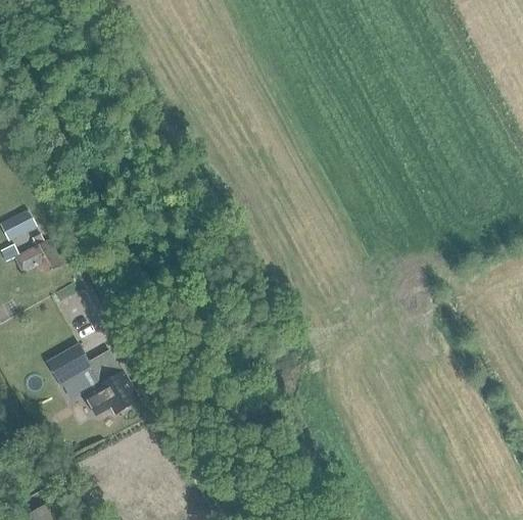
[(0,223),(0,226),(7,239),(34,225),(26,209),(0,223)]
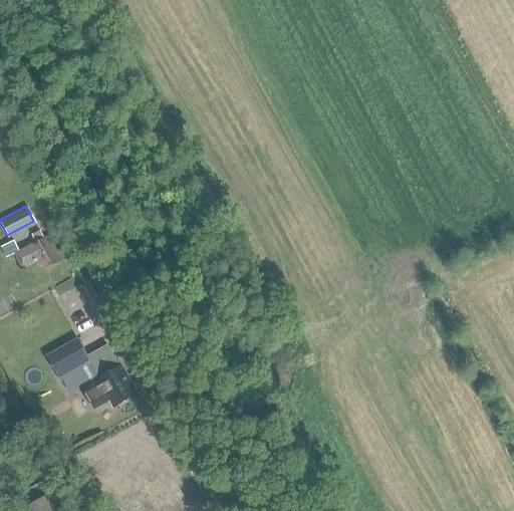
[(59,257),(46,234),(43,236),(39,229),(31,234),(34,240),(30,242),(31,243),(29,244),(29,245),(18,251),(12,239),(0,245),(0,246),(5,256),(13,252),(21,267),(35,260),(37,264),(41,262),(43,266),(59,257)]
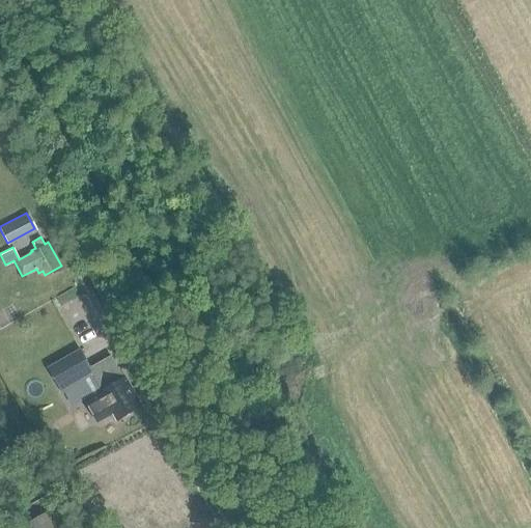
[(90,366),(80,348),(48,365),(62,392),(86,379),(92,391),(100,387),(102,390),(83,399),(95,421),(111,412),(115,420),(140,406),(124,377),(118,380),(116,374),(120,371),(111,355),(90,366)]
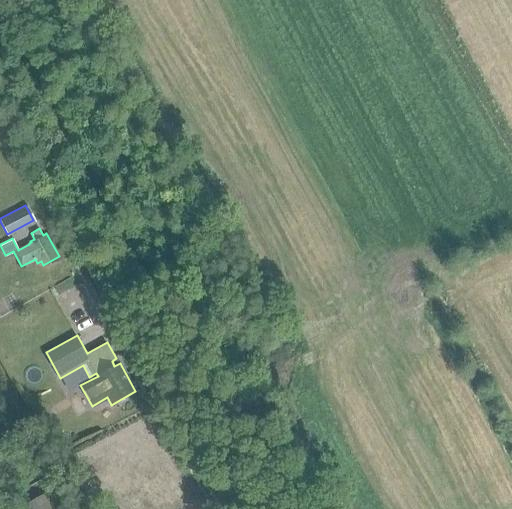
[(17,455),(22,465),(40,455),(35,445),(17,455)]
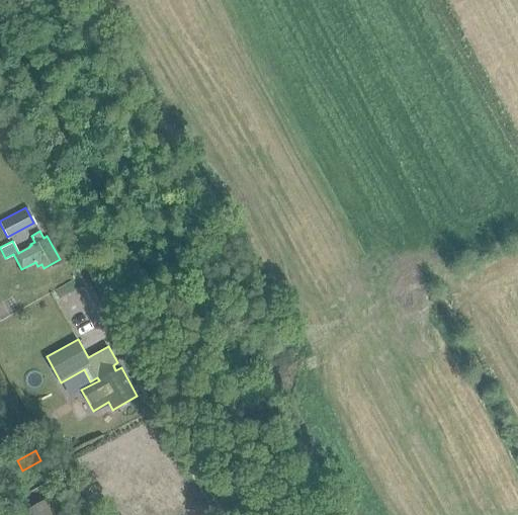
[(19,514),(63,514),(45,482),(25,492),(33,507),(19,514)]
